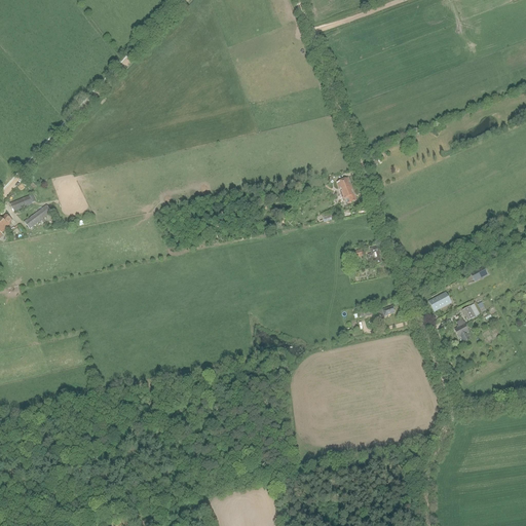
[(342,191),(340,192),(343,199),(345,198),(347,204),(357,200),(354,195),(355,195),(348,179),(337,183),(339,189),(341,188),(342,191)]
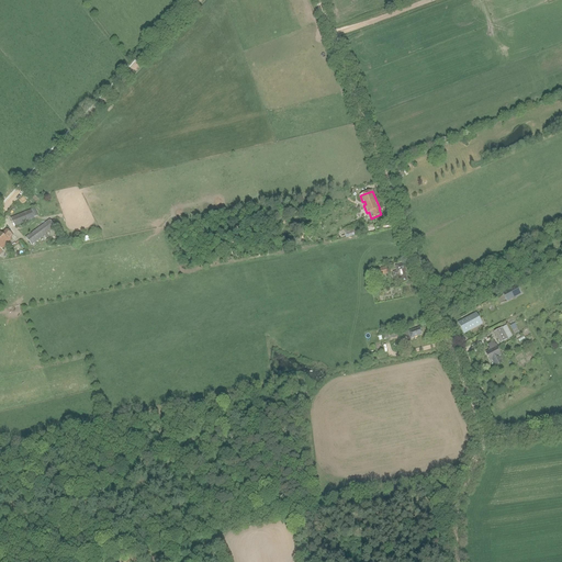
[(14,227),(34,218),(34,217),(38,216),(36,211),(35,209),(31,210),(10,218),(14,227)]
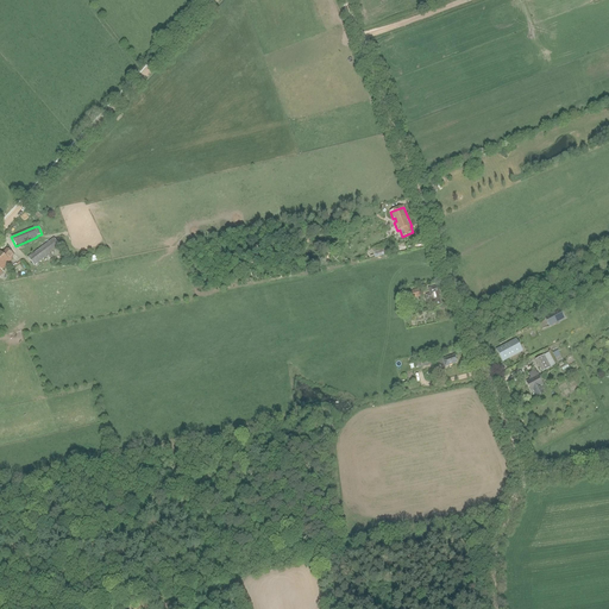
[(52,252),(61,246),(54,238),(38,250),(45,258),(48,263),(56,257),(52,252)]
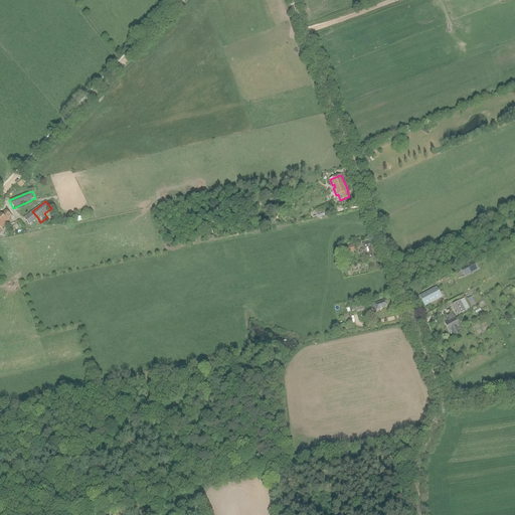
[(317,218),(336,212),(334,204),(315,210),(317,218)]
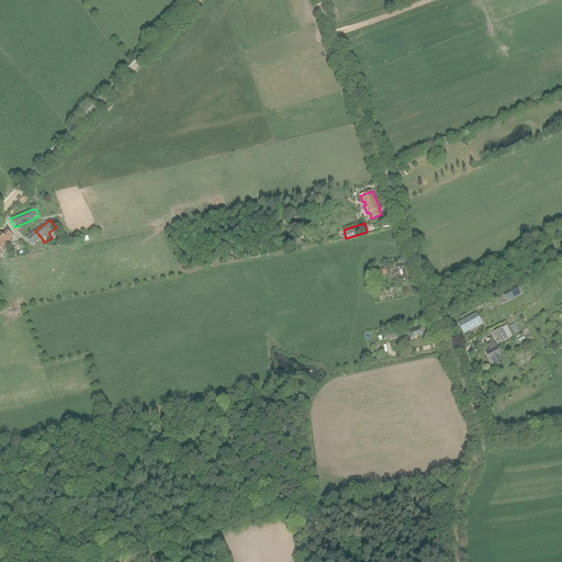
[(7,229),(2,235),(0,232),(0,256),(4,251),(2,249),(13,236),(7,229)]
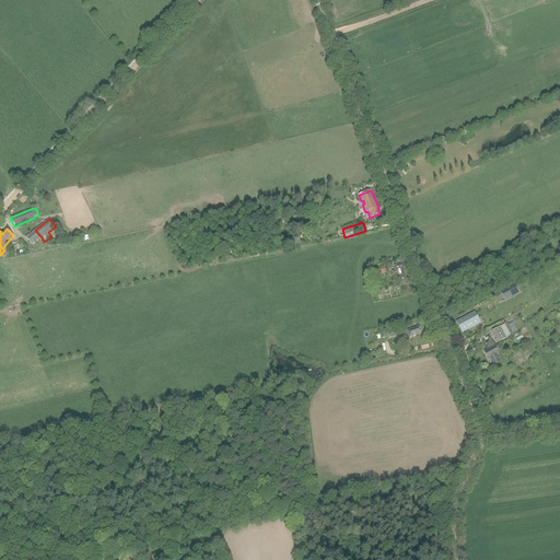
[(42,237),(35,230),(25,237),(32,245),(42,237)]
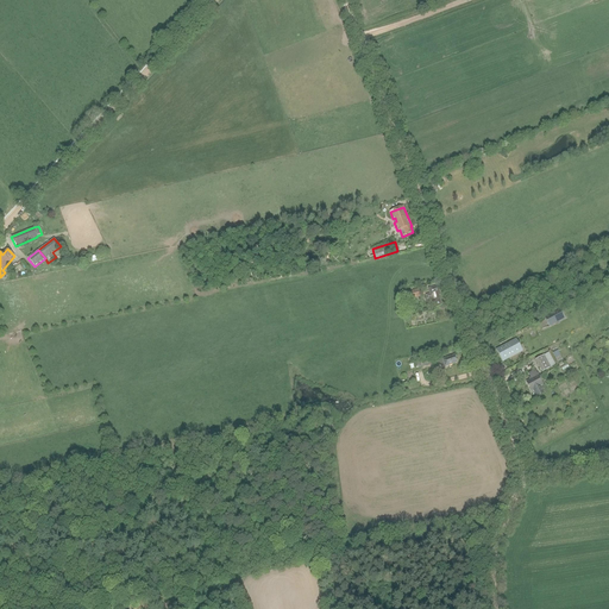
[(428,289),(429,295),(426,295),(427,300),(431,300),(433,307),(441,305),(439,296),(440,295),(438,287),(428,289)]
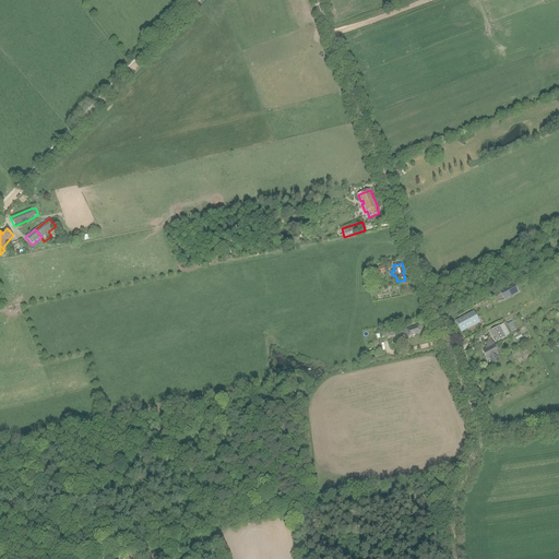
[(385,264),(373,268),(376,275),(388,273),(385,264)]
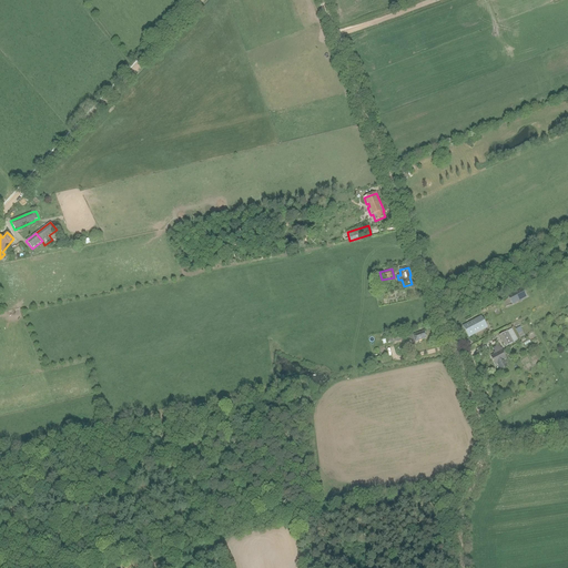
[(523,290),(508,297),(513,304),(526,296),(523,290)]
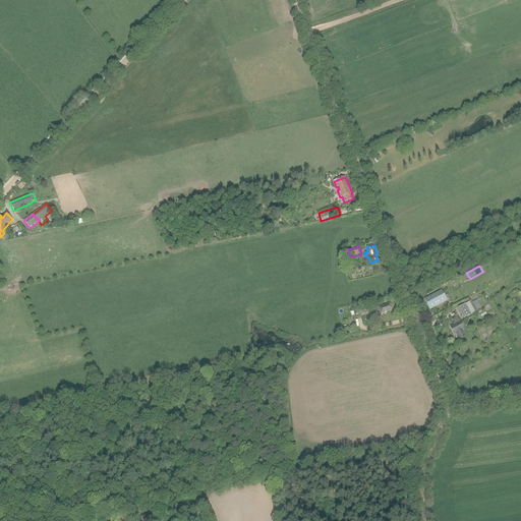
[(445,299),(442,292),(425,300),(429,307),(445,299)]
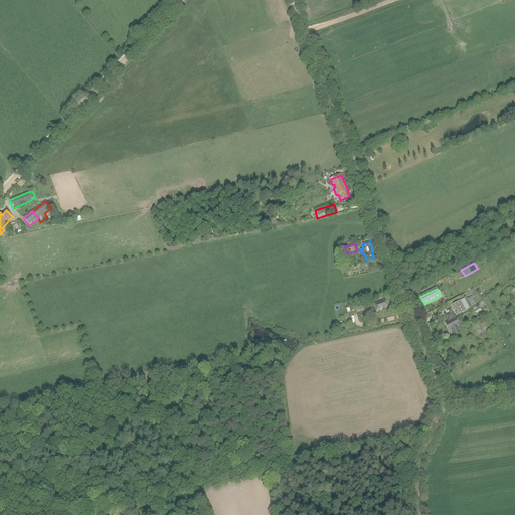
[(370,301),(364,304),(366,307),(371,306),(373,312),(376,311),(387,307),(384,301),(371,305),(370,301)]
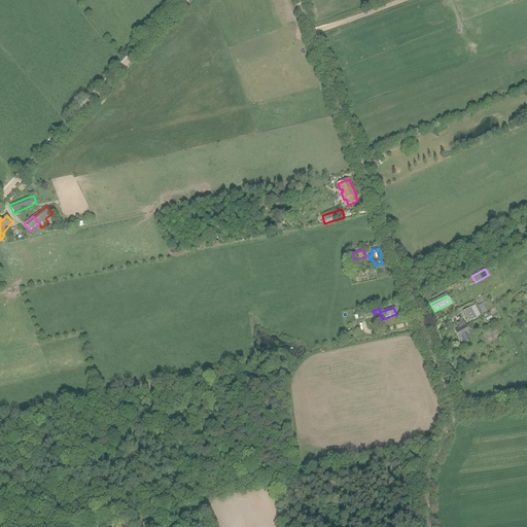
[(470,308),(463,312),(469,322),(477,318),(470,308)]
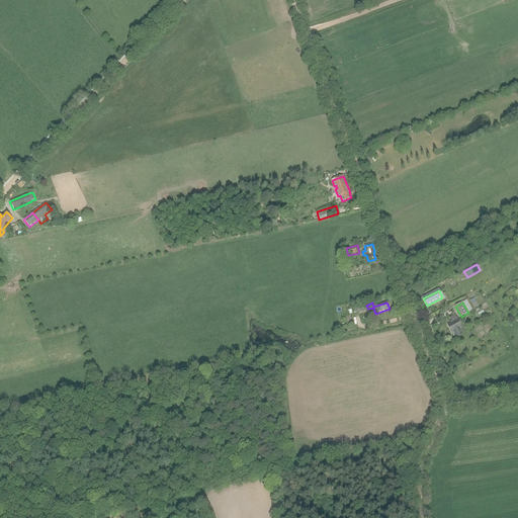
[(460,324),(458,320),(457,320),(455,315),(450,318),(453,323),(448,325),(452,332),(453,331),(456,337),(462,334),(459,328),(460,327),(459,324),(460,324)]
